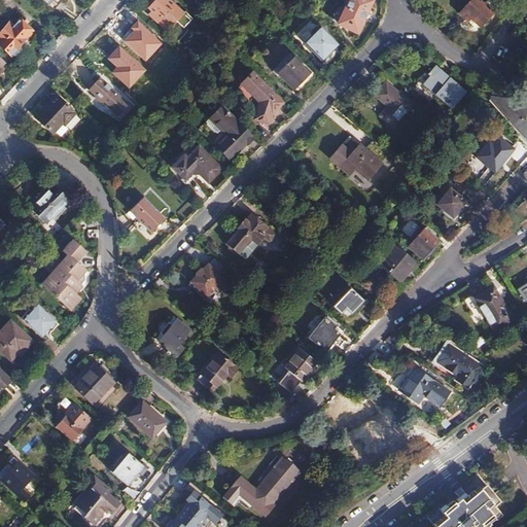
[(153,0),(147,7),(151,10),(153,12),(150,16),(166,30),(175,21),(182,27),(191,18),(184,11),(182,12),(169,0),(153,0)]
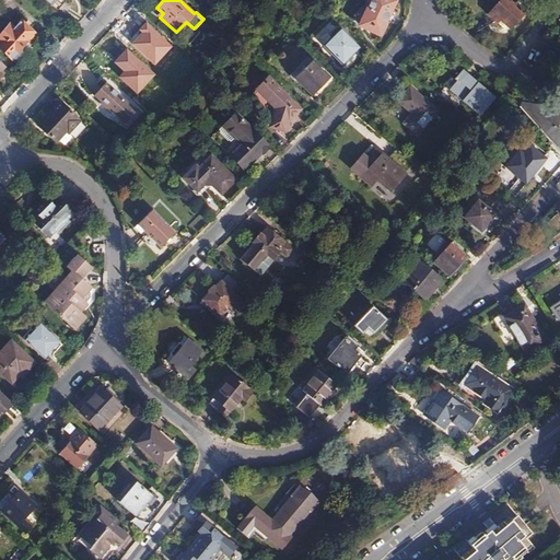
[(391,0),(370,0),(358,25),(377,34),(394,1),(391,0)]
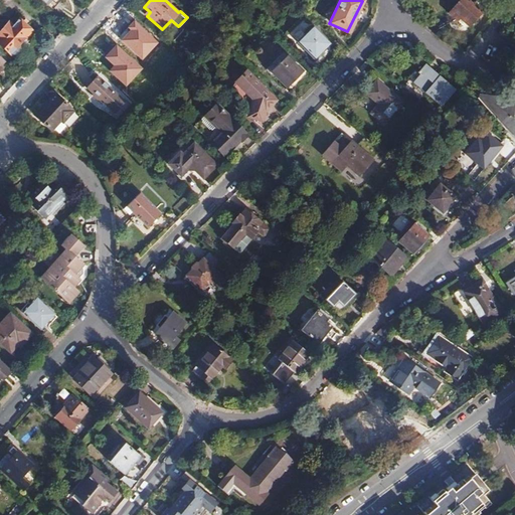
[(460,17),(469,25),(482,11),(470,0),(460,0),(449,12),(457,20),(460,17)]
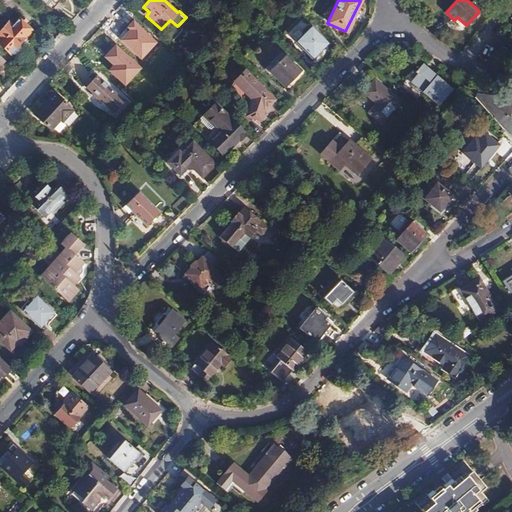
[(11,52),(15,53),(19,48),(18,45),(31,30),(19,19),(12,25),(8,22),(0,29),(0,43),(10,53),(11,52)]
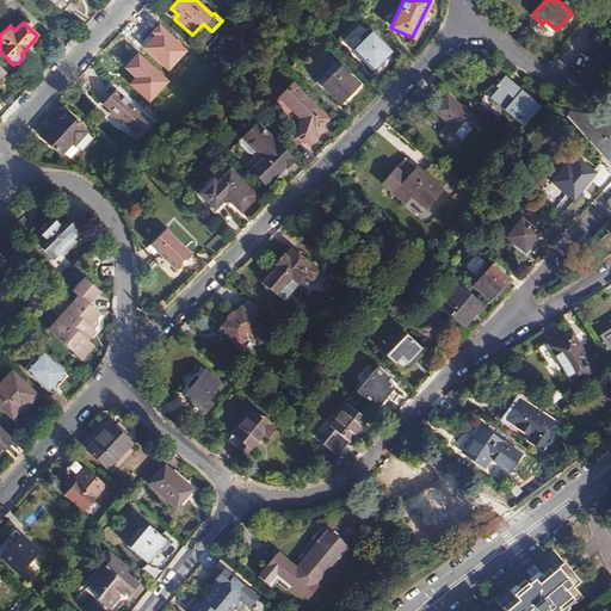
[(374,69),(381,61),(380,59),(389,48),(371,30),(352,49),(374,69)]
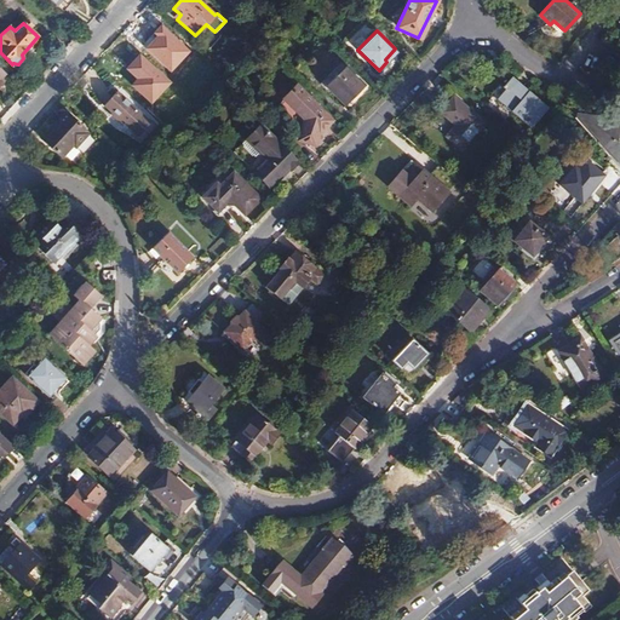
[(165,73),(183,90),(202,68),(182,49),(177,52),(165,40),(148,59),(164,74),(165,73)]
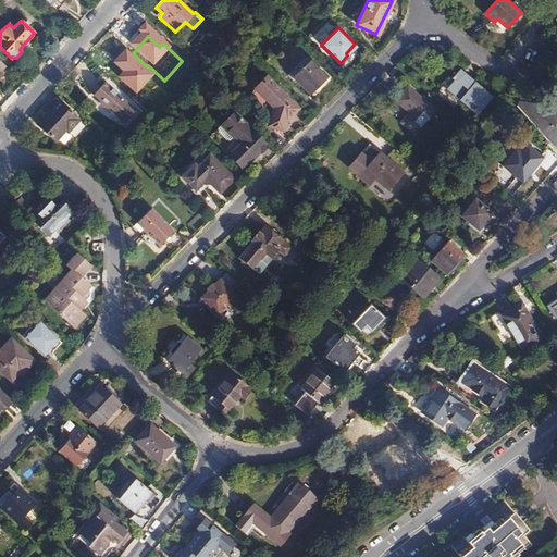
[(346,53),(347,56),(357,46),(355,44),(346,53)]
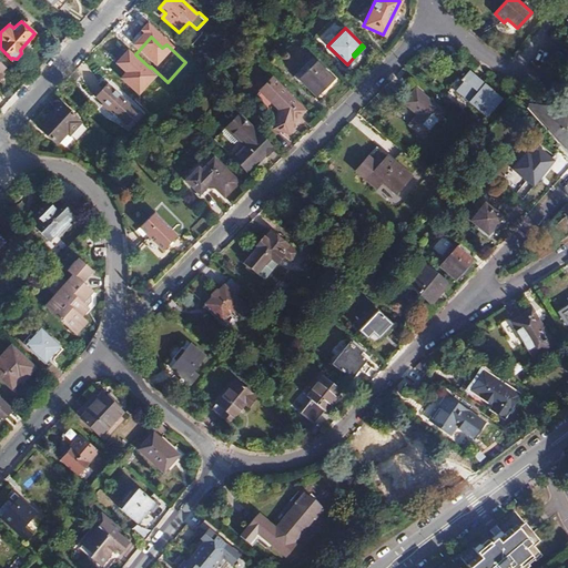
[(111,66),(142,94),(158,78),(127,49),(111,66)]
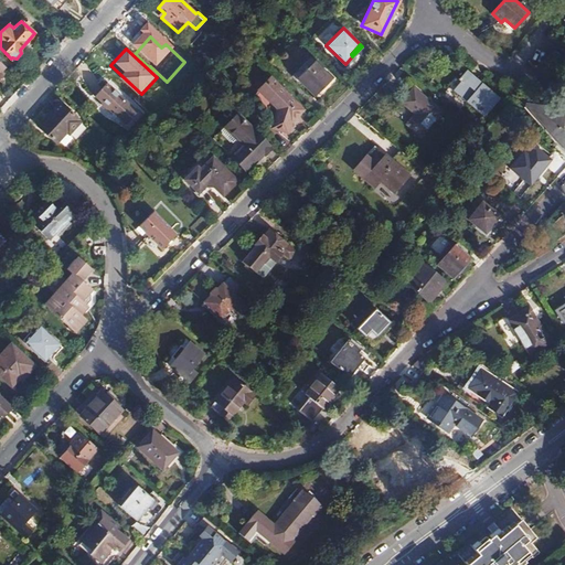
[(300,82),(315,95),(331,77),(310,56),(291,75),(299,83),(300,82)]
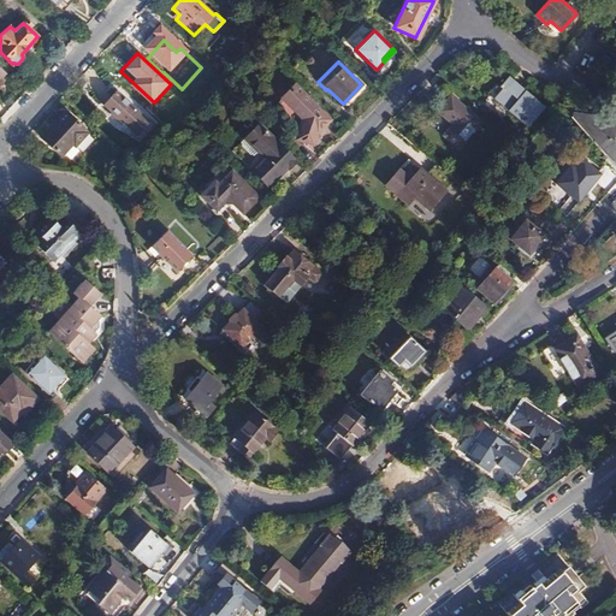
[(502,90),(495,100),(528,128),(544,110),(507,80),(499,88),(502,90)]
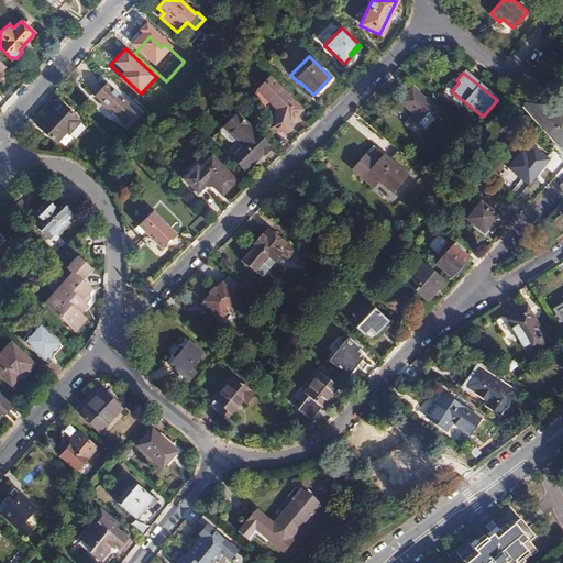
[(274,106),(272,124),(286,129),(287,119),(299,108),(267,77),(256,87),(274,106)]
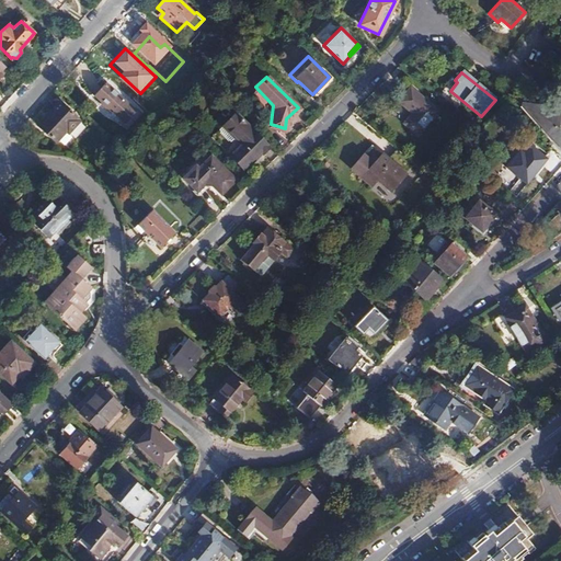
[(105,104),(113,111),(121,103),(121,104),(123,102),(122,101),(124,99),(105,82),(93,94),(100,101),(99,102),(103,106),(105,104)]
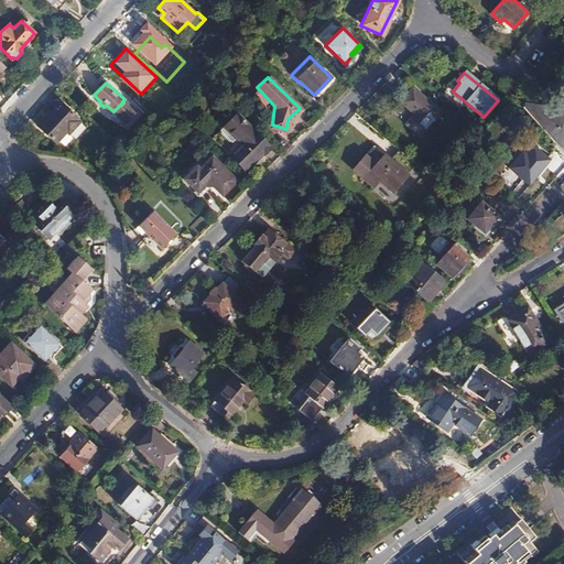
[(407,125),(420,136),(440,112),(412,89),(400,102),(414,115),(407,125)]
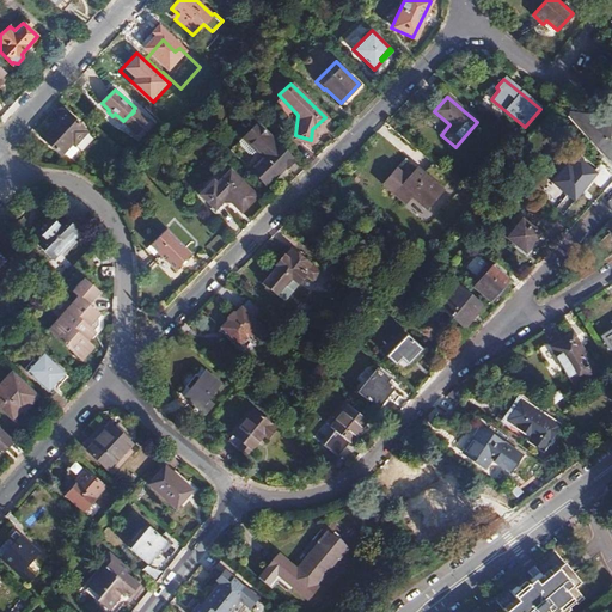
[(40,135),(60,154),(72,141),(74,144),(86,132),(84,129),(85,128),(65,109),(40,135)]
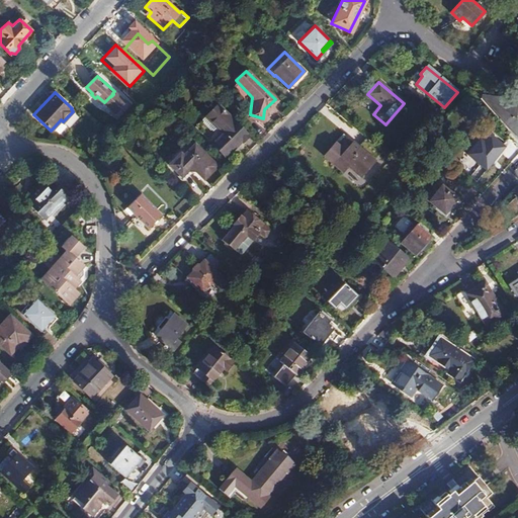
[(517,102),(480,102),(517,136),(517,102)]
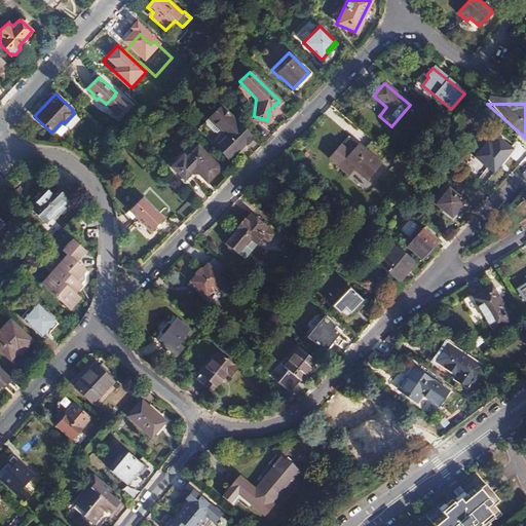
[(222,106),(210,118),(221,130),(223,128),(228,134),(216,146),(230,160),(247,144),(249,146),(255,139),(222,106)]
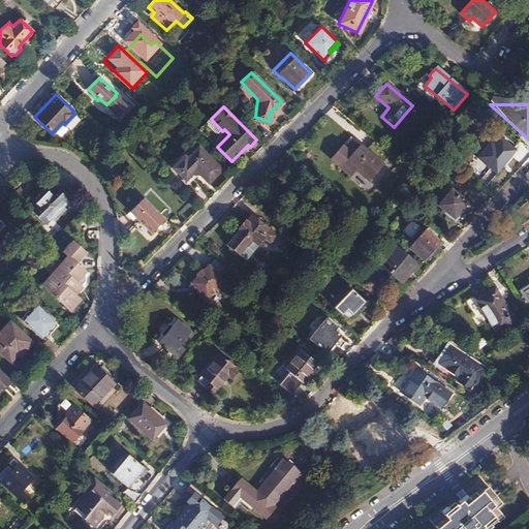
[(466,168),(487,185),(510,155),(522,164),(528,156),(496,131),(466,168)]
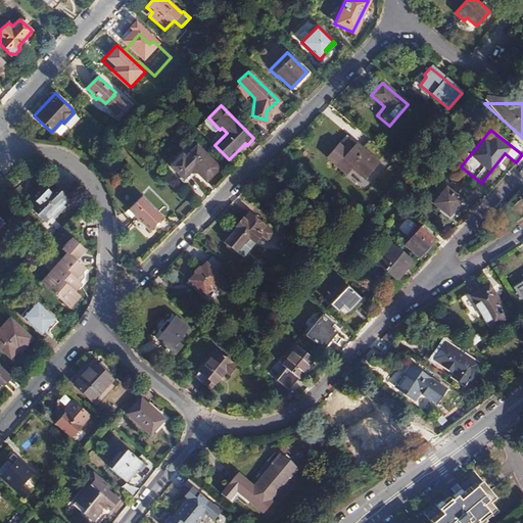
[(171,164),(182,177),(192,167),(205,179),(219,165),(196,144),(183,157),(181,154),(171,164)]
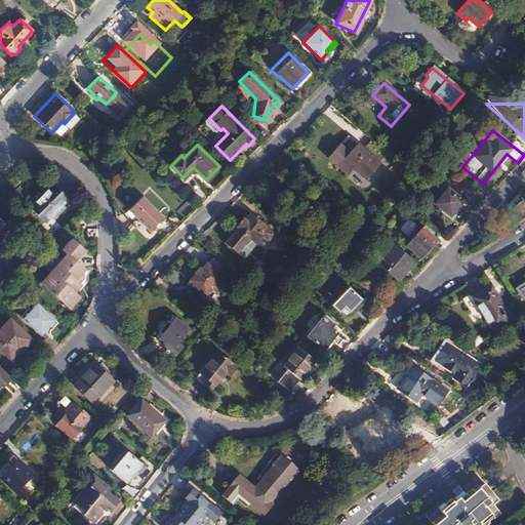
[(358,145),(338,166),(348,174),(354,167),(366,178),(379,163),(358,145)]
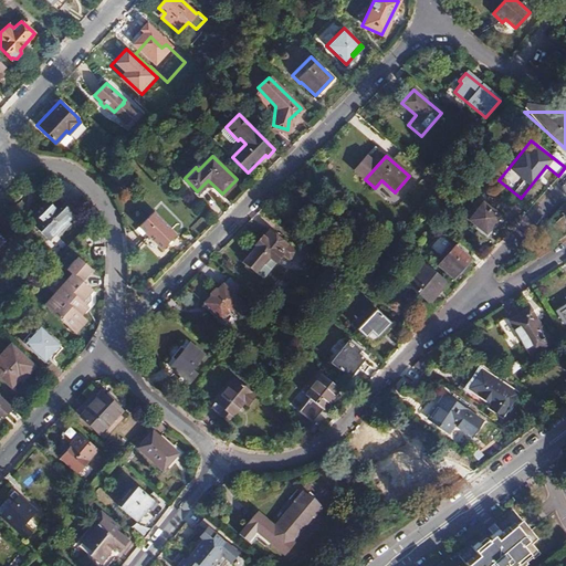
[(378,185),(374,190),(385,199),(389,194),(378,185)]
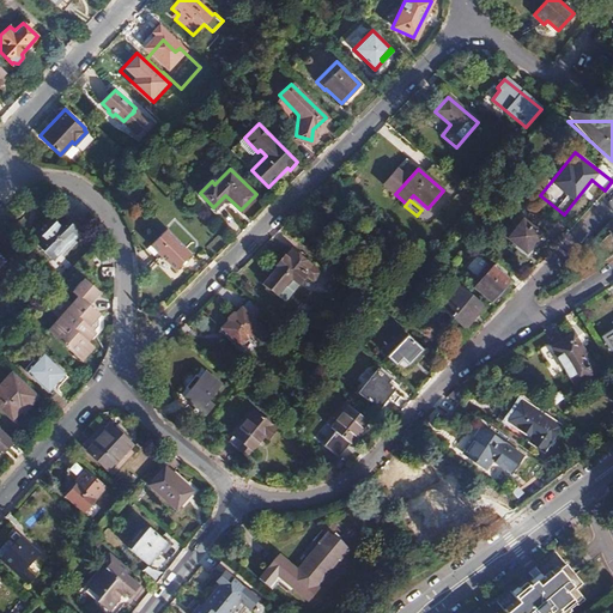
[(64,204),(34,235),(56,256),(86,224),(64,204)]
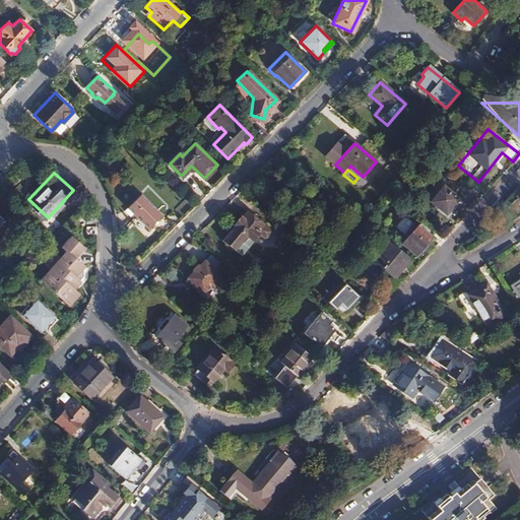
[(431,202),(447,214),(459,199),(444,187),(431,202)]
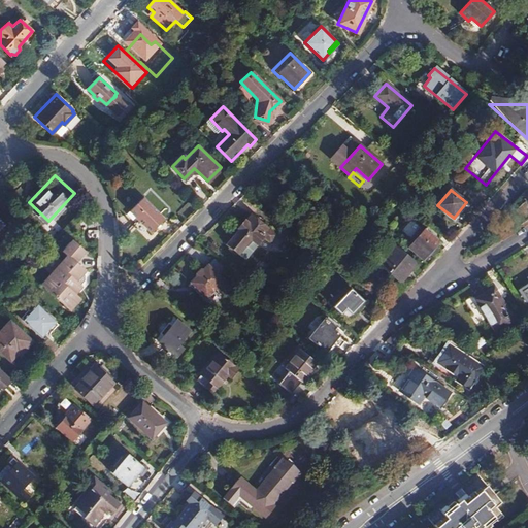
[(137,218),(151,231),(164,218),(143,198),(127,215),(134,221),(137,218)]
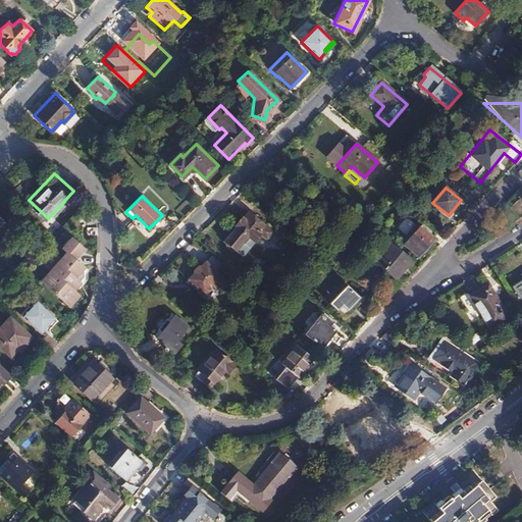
[(24,215),(14,207),(5,216),(15,225),(24,215)]
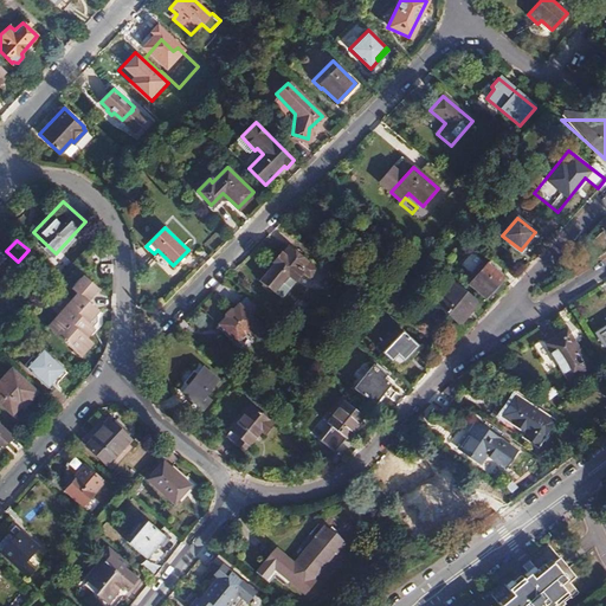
[(110,257),(108,242),(103,243),(91,255),(92,260),(110,257)]
